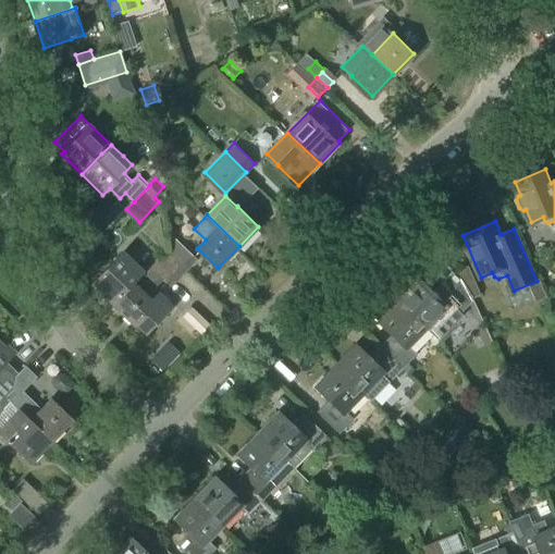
[(187,269),(198,258),(176,238),(167,249),(187,269)]
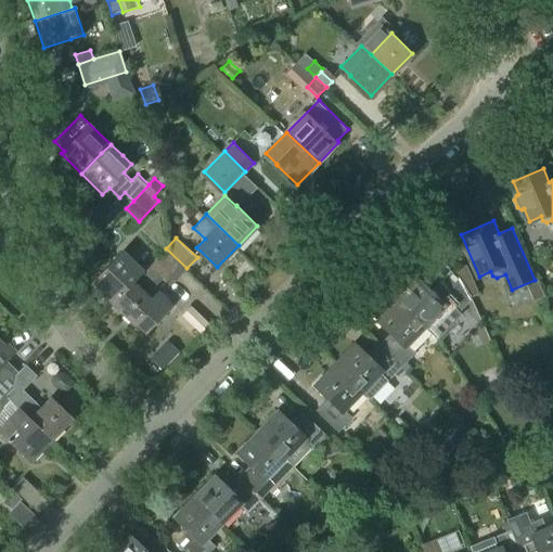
[(171,284),(187,268),(166,248),(144,271),(158,284),(164,277),(171,284)]
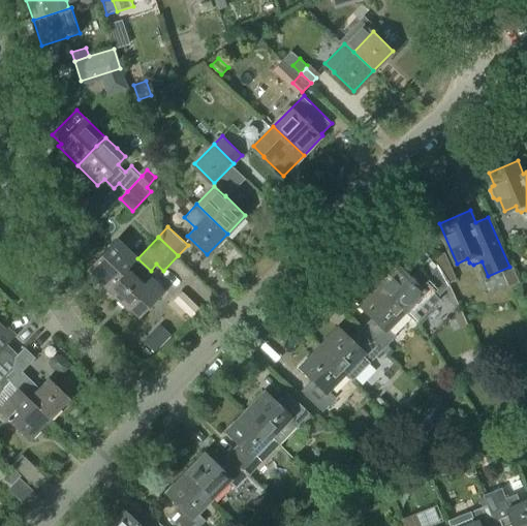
[(109,288),(127,268),(137,257),(117,239),(88,269),(109,288)]
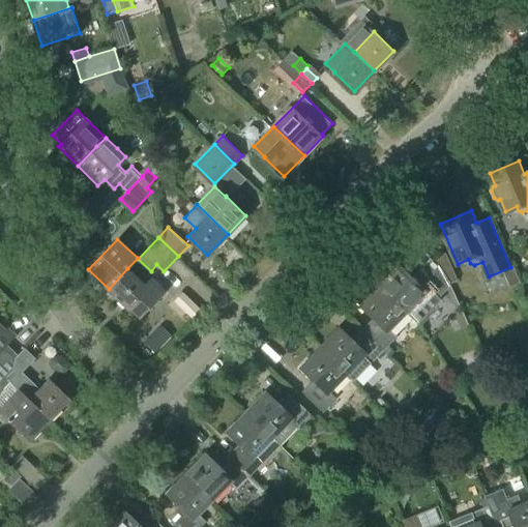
[(446,252),(436,258),(442,264),(451,280),(458,277),(446,252)]
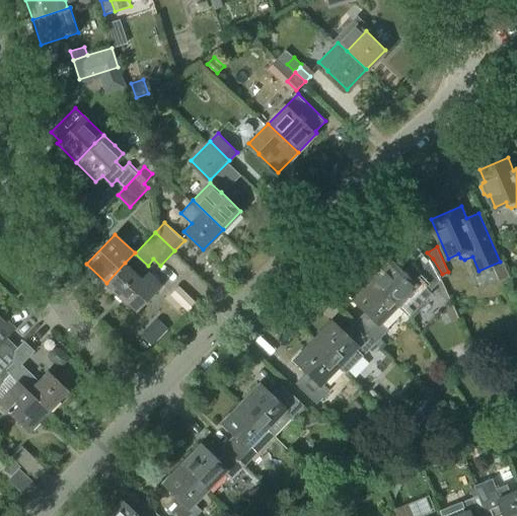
[(389,260),(372,278),(398,303),(397,304),(405,311),(442,274),(433,259),(427,252),(405,275),(389,260)]
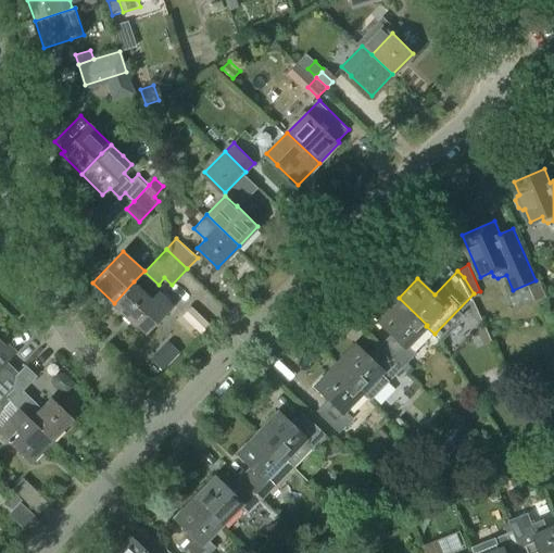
[(152,299),(134,281),(114,303),(137,325),(138,324),(147,332),(172,306),(158,292),(152,299)]
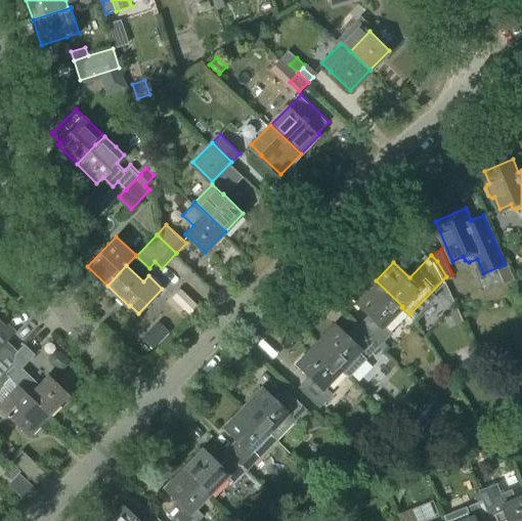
[(402,306),(376,280),(368,288),(365,286),(365,285),(364,285),(352,298),(372,316),(360,328),(378,346),(392,332),(385,324),(401,307),(402,306)]
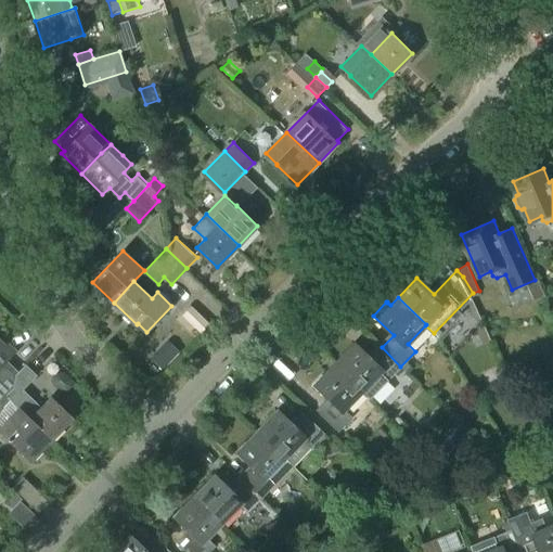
[(0,389),(15,374),(18,371),(7,360),(13,354),(0,339),(0,389)]
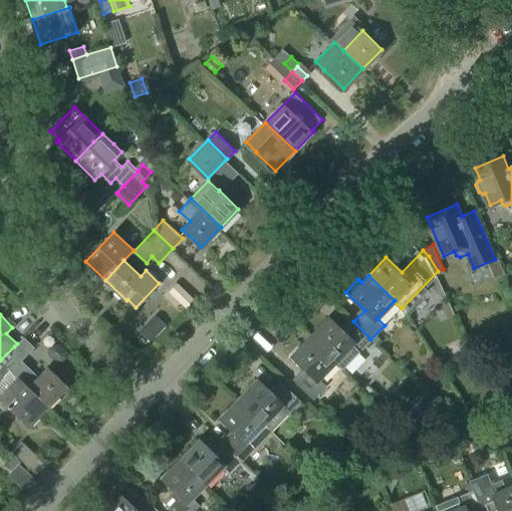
[(343,332),(327,316),(309,336),(335,361),(342,367),(370,339),(353,321),(343,332)]
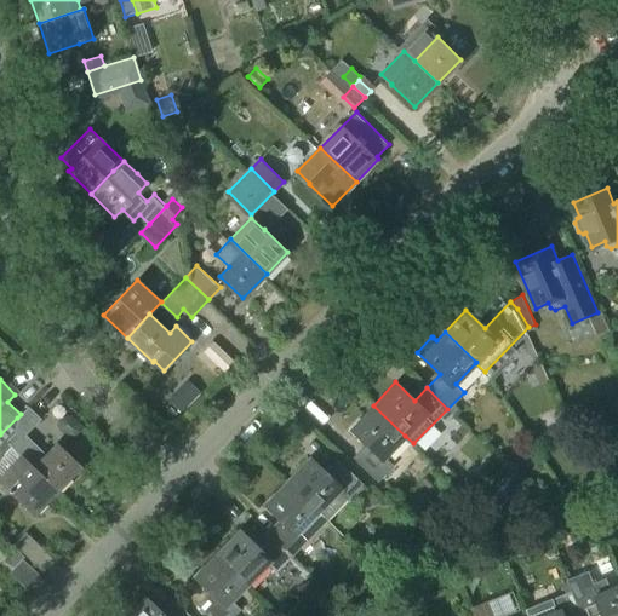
[(378,481),(394,465),(385,456),(405,436),(373,406),(350,429),(366,443),(353,456),(378,481)]
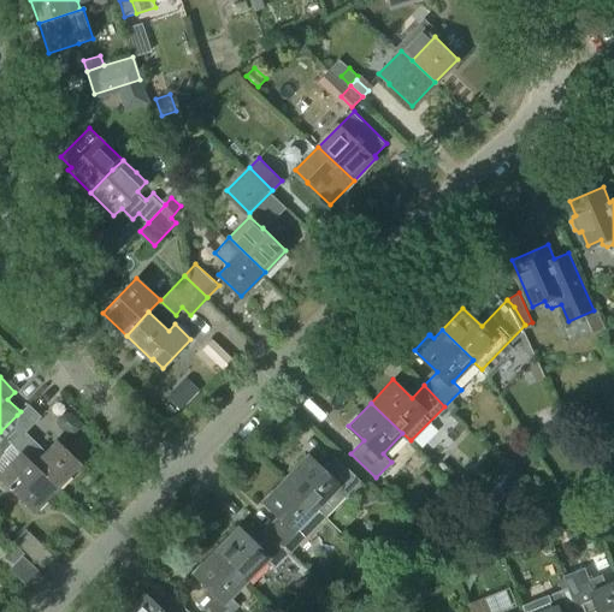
[(21,411),(17,415),(0,432),(58,486),(81,462),(58,440),(46,452),(25,432),(30,428),(29,427),(40,416),(28,404),(21,411)]
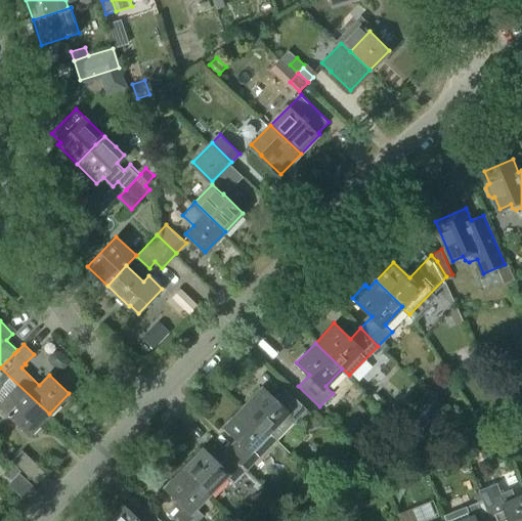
[(70,355),(62,349),(56,349),(51,354),(51,360),(58,366),(64,366),(70,361),(70,355)]
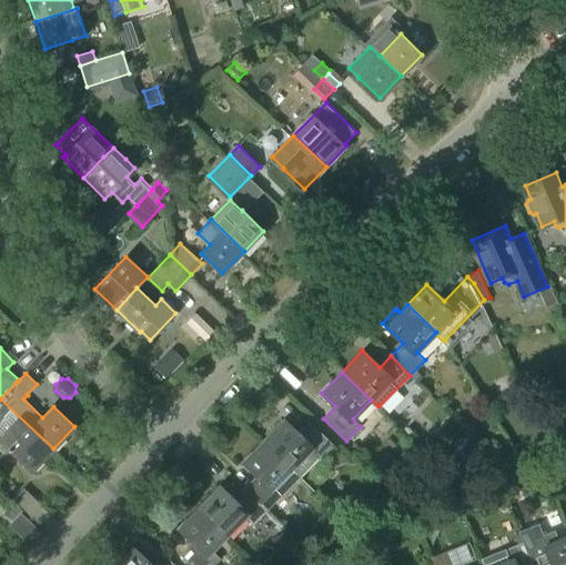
[(33,470),(53,449),(0,399),(0,411),(7,417),(0,423),(0,432),(3,436),(1,440),(33,470)]
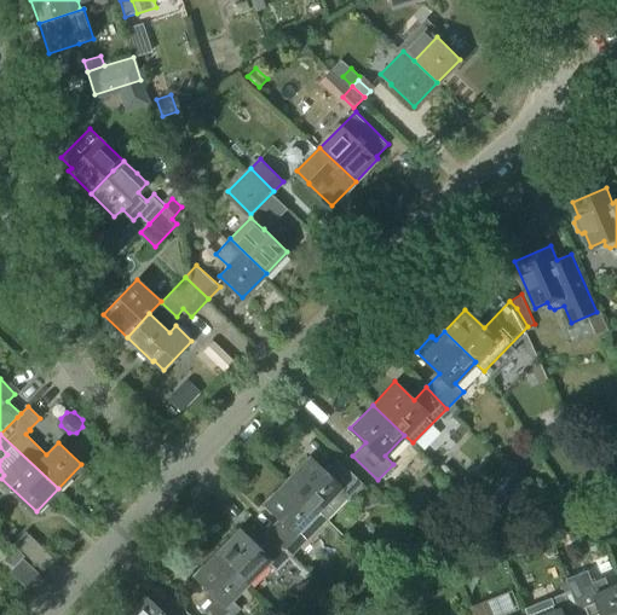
[(324,471),(309,456),(286,479),(327,518),(362,482),(336,458),(324,471)]
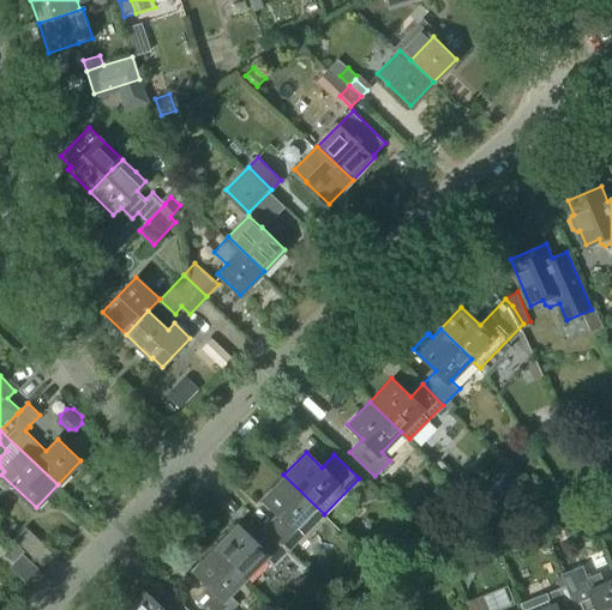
[(289,550),(304,533),(324,514),(283,475),(261,499),(276,513),(264,526),(289,550)]
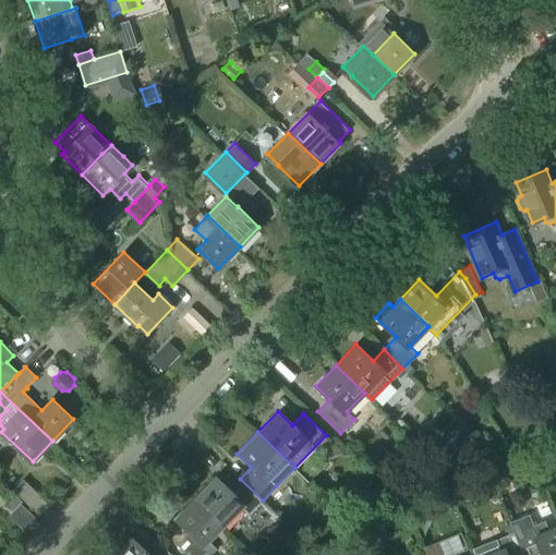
[(539,435),(526,442),(532,455),(545,449),(539,435)]
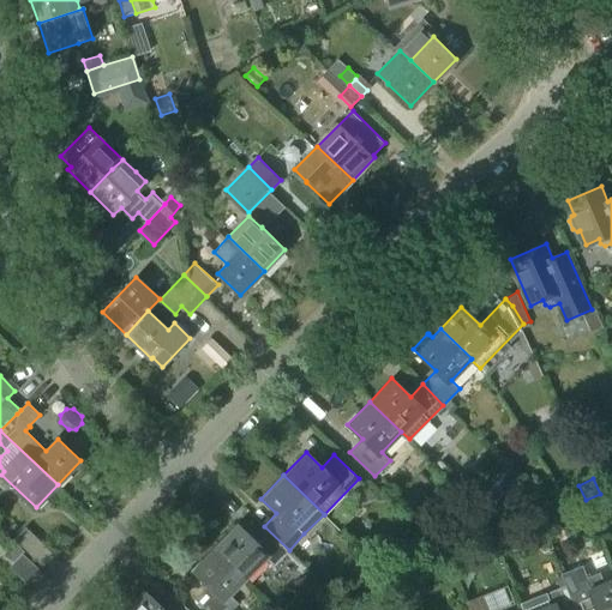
[(478,497),(489,508),(496,500),(485,489),(478,497)]
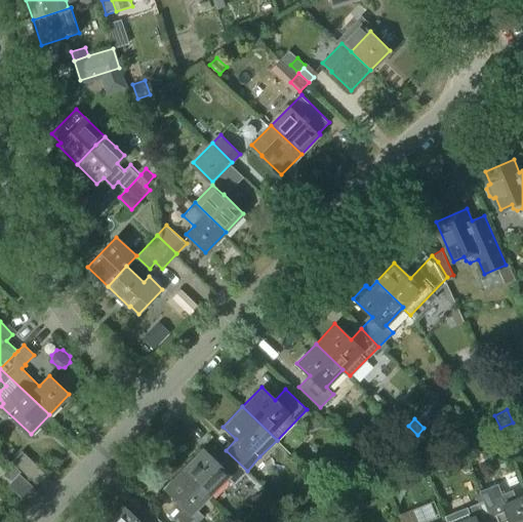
[(214,460),(202,448),(183,468),(209,493),(226,477),(234,484),(247,471),(226,450),(214,460)]
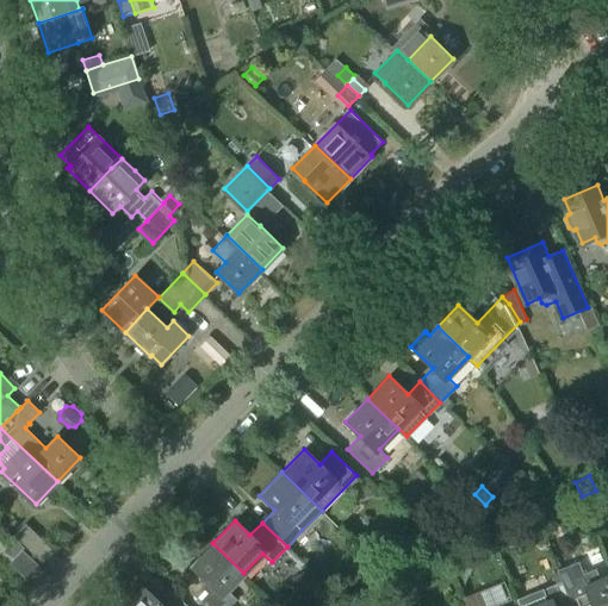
[(8,550),(16,556),(26,545),(19,538),(8,550)]
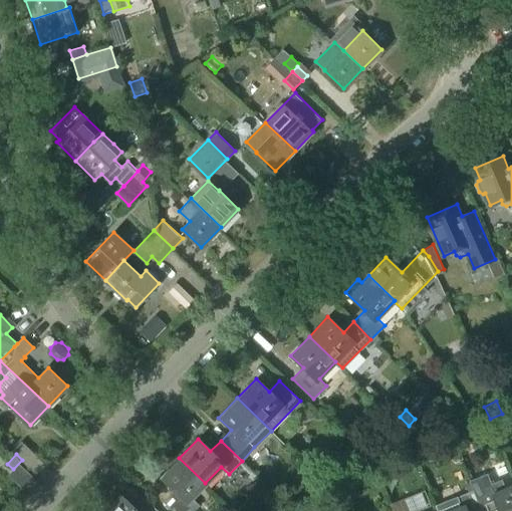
[(173,510),(192,510),(196,507),(189,500),(205,483),(179,458),(160,477),(173,490),(163,501),(173,510)]
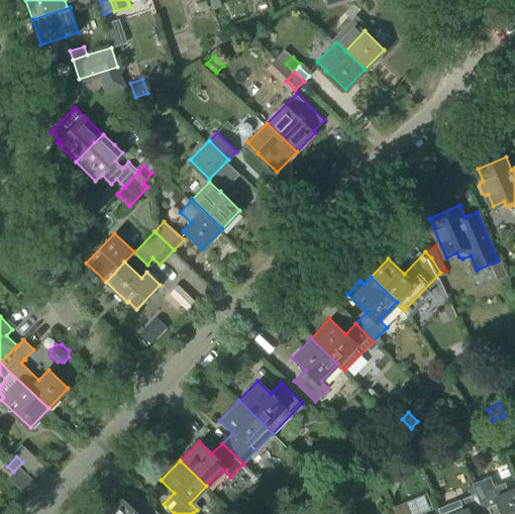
[(514,489),(508,492),(504,482),(494,486),(490,476),(473,483),(477,493),(485,513),(514,513),(514,489)]
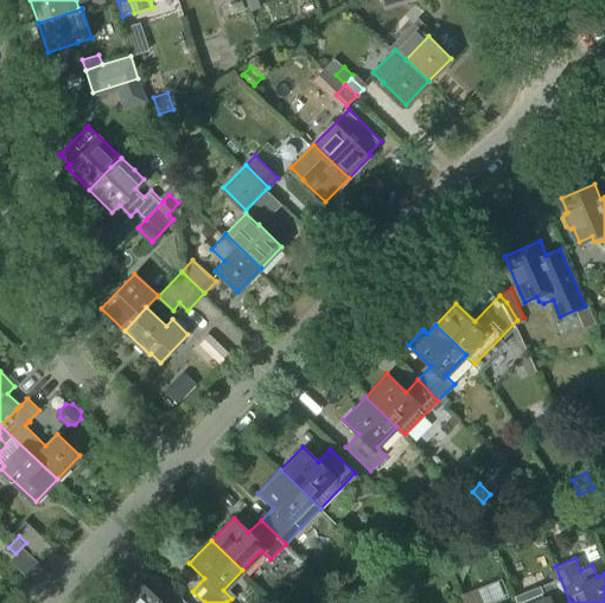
[(570,602),(560,578),(540,587),(545,597),(530,602),(570,602)]
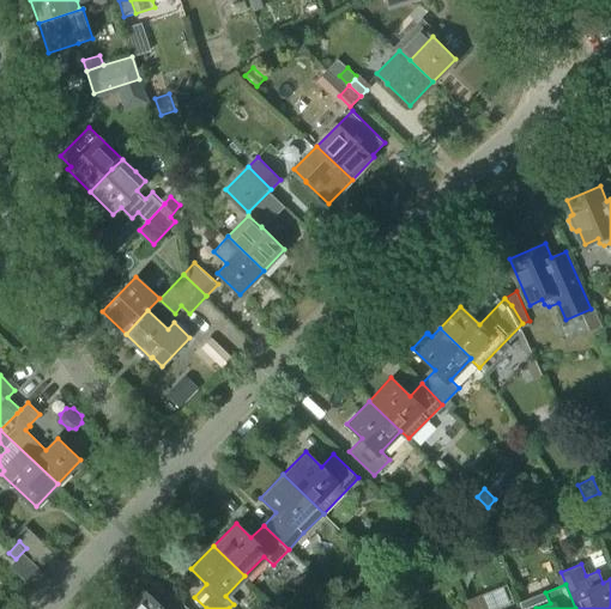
[(158,604),(143,590),(123,608),(188,608),(170,592),(158,604)]
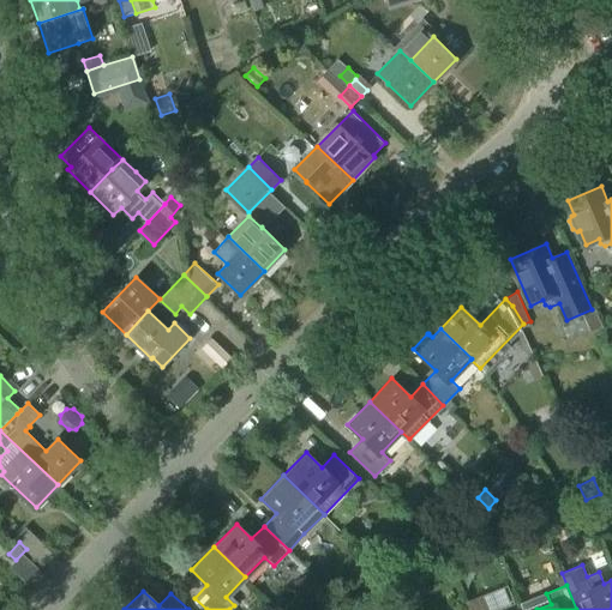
[(493,609),(486,592),(467,601),(471,609),(493,609)]
